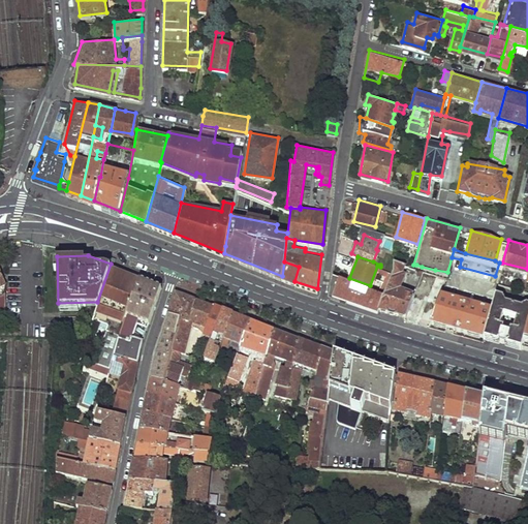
[(378,308),(404,316),(413,290),(399,286),(403,272),(401,271),(403,263),(393,260),(393,269),(383,293),(378,308)]
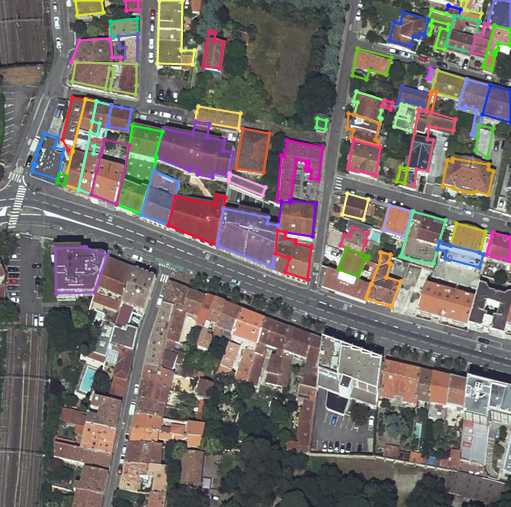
[(273,267),(285,272),(289,258),(275,253),(273,267)]
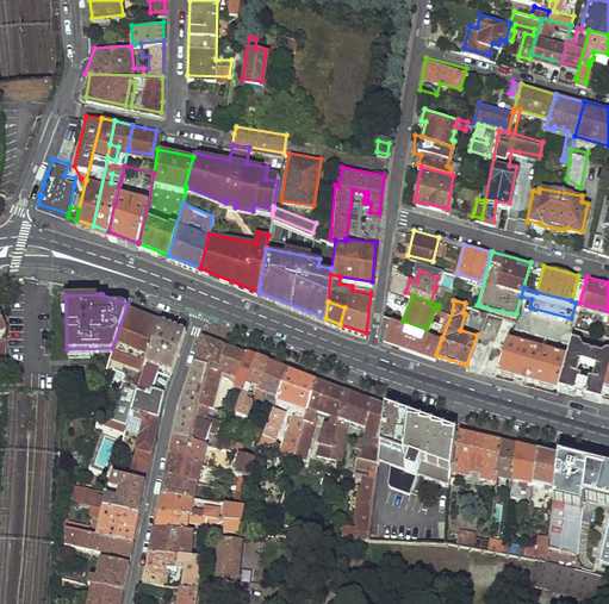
[(109,415),(122,419),(128,404),(161,316),(128,304),(112,348),(106,366),(111,367),(112,363),(124,368),(109,415)]
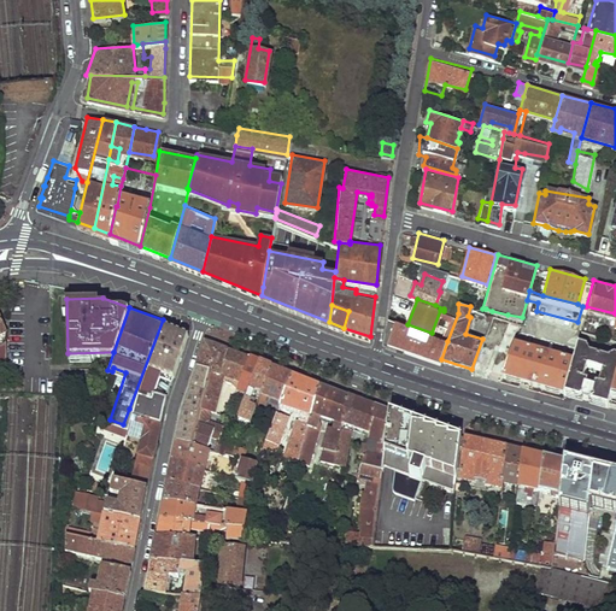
[(497,344),(508,315),(492,311),(491,315),(482,339),(471,369),(475,370),(499,376),(502,371),(512,345),(508,344),(506,346),(497,344)]
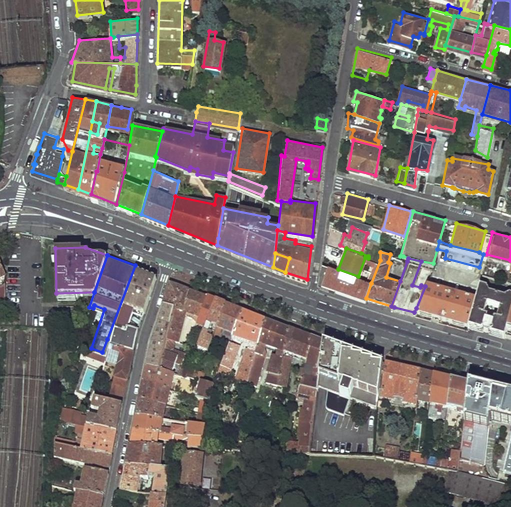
[(319,282),(366,298),(371,283),(321,264),(319,282)]
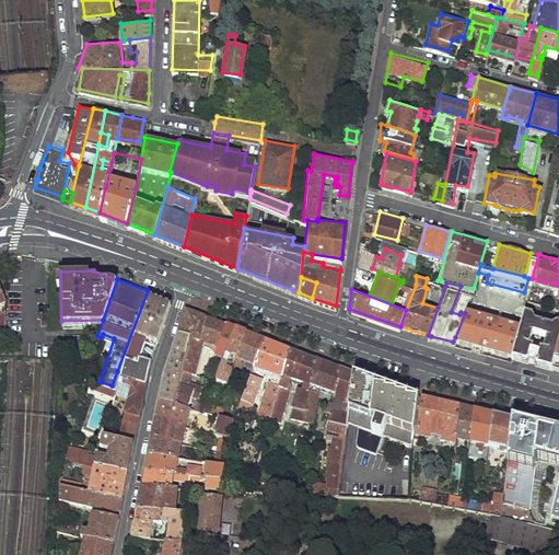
[(148,290),(117,371),(144,380),(150,358),(139,354),(143,338),(156,343),(171,300),(148,290)]
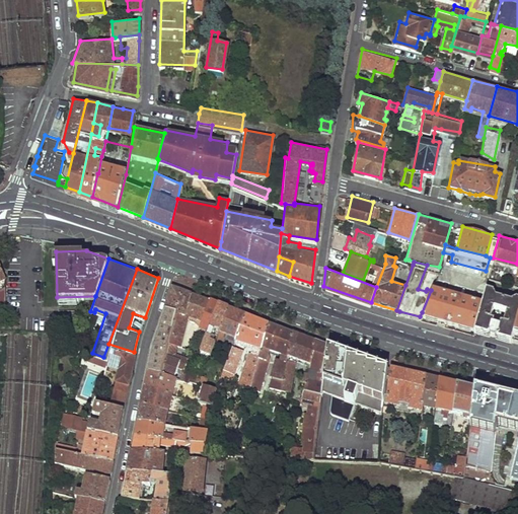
[(488,276),(486,287),(494,289),(502,280),(488,276)]
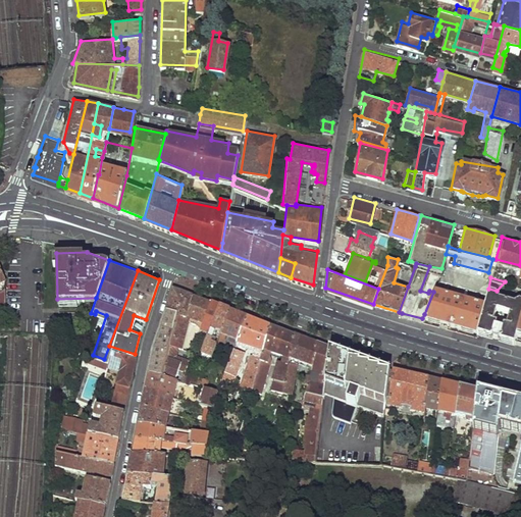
[(166,307),(176,311),(185,314),(192,294),(173,286),(166,307)]
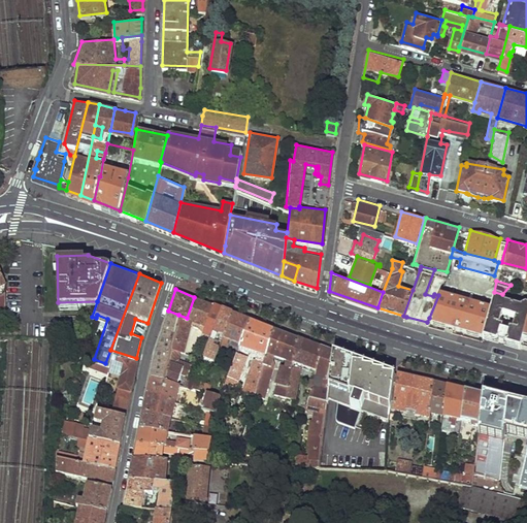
[(438,295),(429,318),(483,333),(490,304),(440,290),(438,295)]
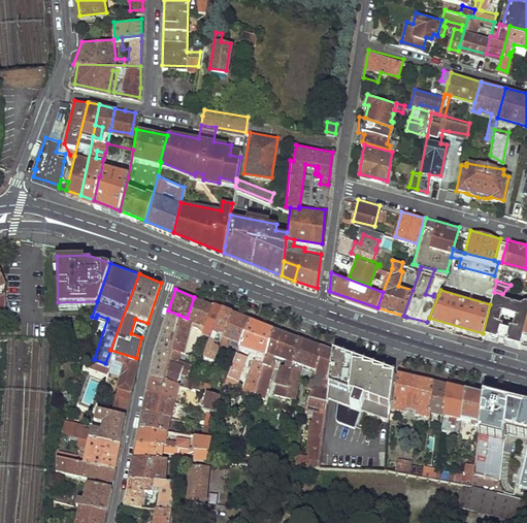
[(503,297),(504,296),(502,294),(494,292),(490,304),(483,333),(519,342),(521,335),(526,314),(526,300),(523,299),(521,301),(503,297)]
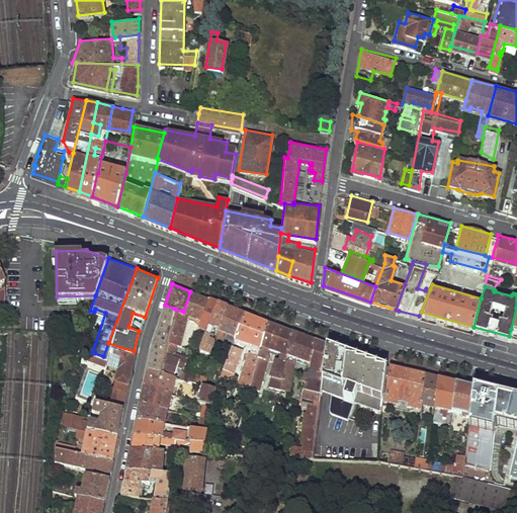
[(175,309),(162,371),(175,375),(183,378),(185,371),(186,366),(172,362),(175,342),(181,342),(185,317),(201,322),(209,298),(190,291),(183,312),(175,309)]
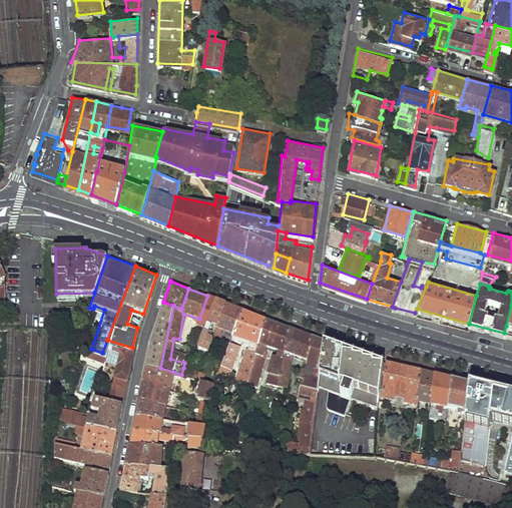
[(207,296),(199,319),(207,322),(215,299),(207,296)]
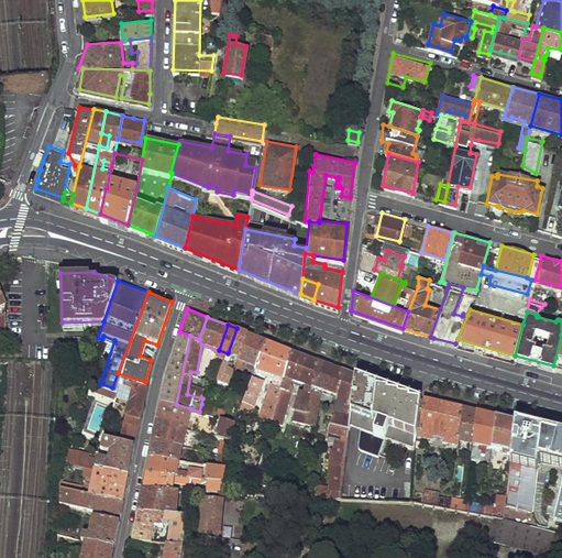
[(228,353),(220,380),(230,383),(234,370),(232,369),(235,358),(239,358),(246,332),(237,328),(228,353)]
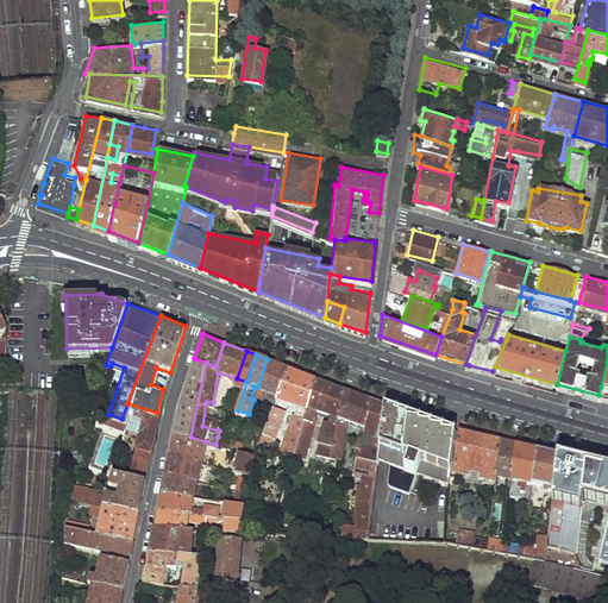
[(179,401),(173,431),(190,437),(206,363),(194,358),(179,401)]
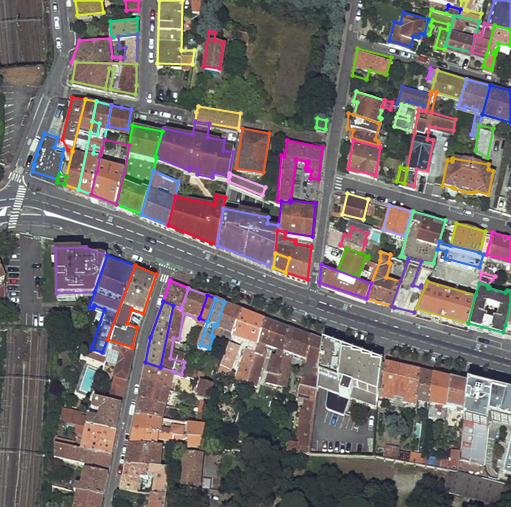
[(217,325),(215,333),(219,334),(222,327),(235,330),(242,308),(224,302),(217,325)]
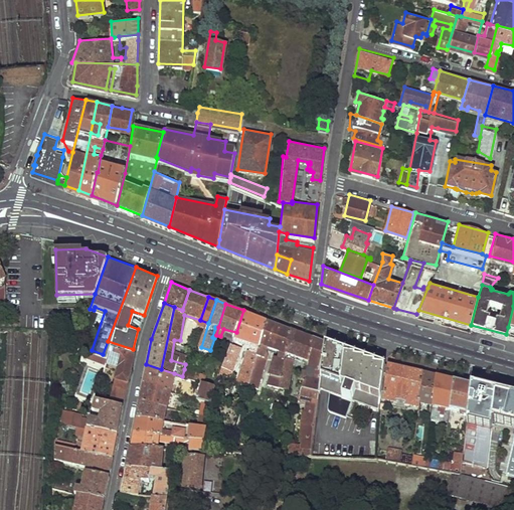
[(236,332),(234,337),(259,345),(267,319),(243,310),(236,332)]
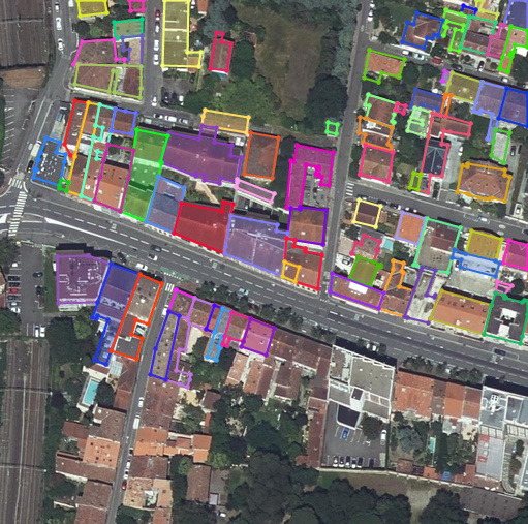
[(275,393),(286,396),(287,393),(298,338),(274,328),(266,355),(264,362),(254,395),(265,397),(274,363),(273,356),(288,360),(286,365),(281,364),(275,393)]
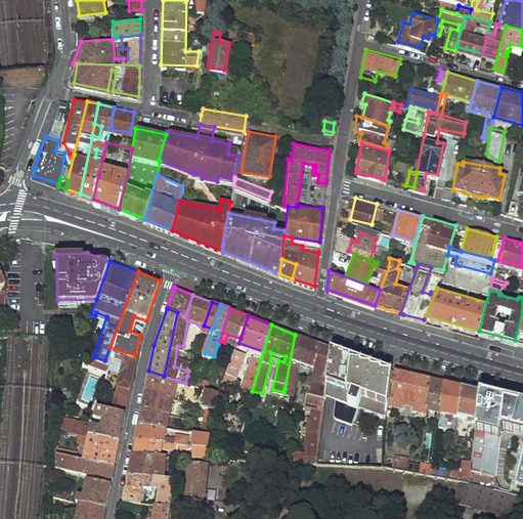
[(295,335),(285,389),(293,390),(299,360),(313,364),(317,343),(295,335)]
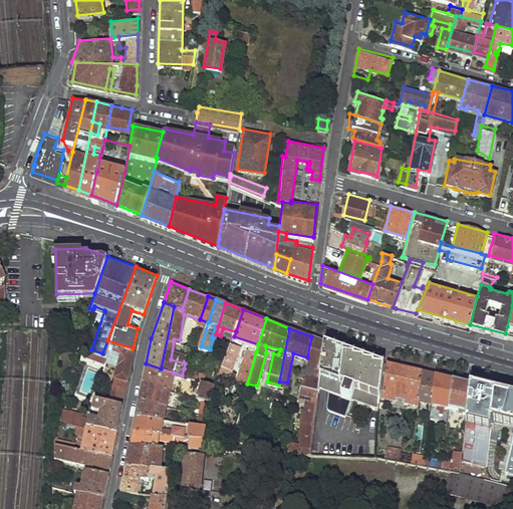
[(307,357),(302,386),(319,389),(319,387),(324,340),(311,336),(307,357)]
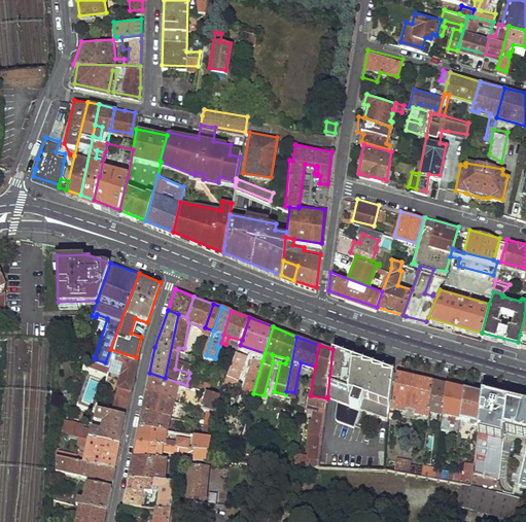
[(105,362),(103,368),(116,371),(115,375),(112,390),(116,391),(112,410),(124,412),(136,357),(110,349),(105,362)]
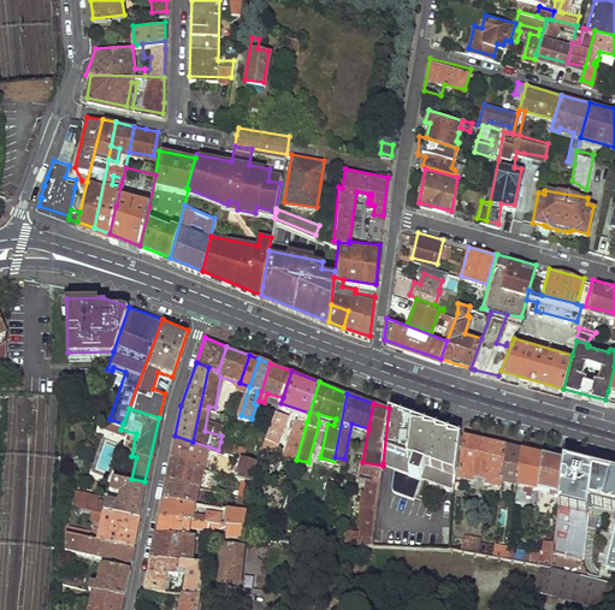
[(389,408),(383,463),(395,467),(392,489),(414,495),(420,478),(453,487),(457,432),(389,408)]
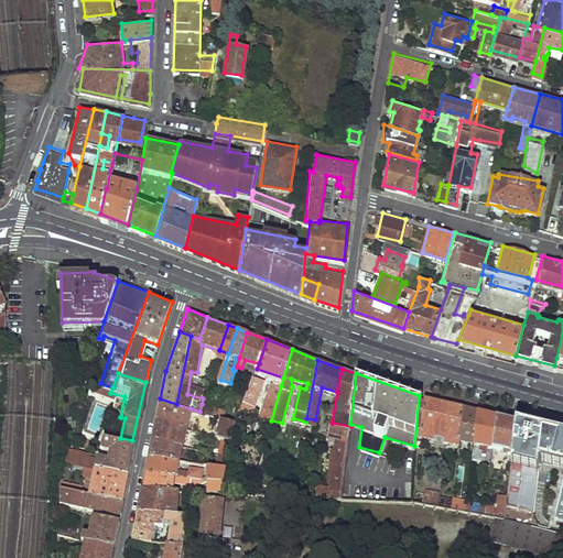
[(255,376),(248,396),(260,400),(267,380),(255,376)]
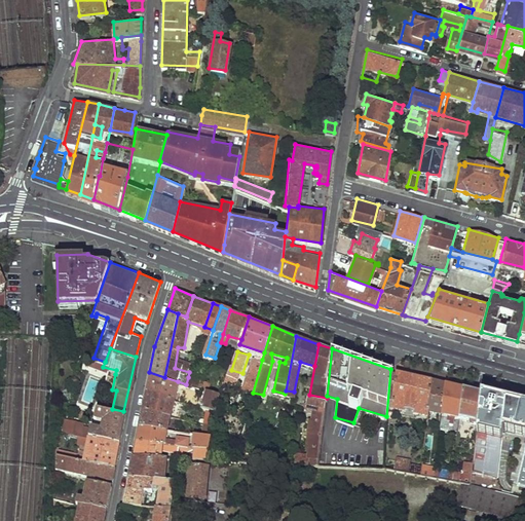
[(262,360),(252,356),(244,383),(247,383),(246,389),(253,393),(262,360)]
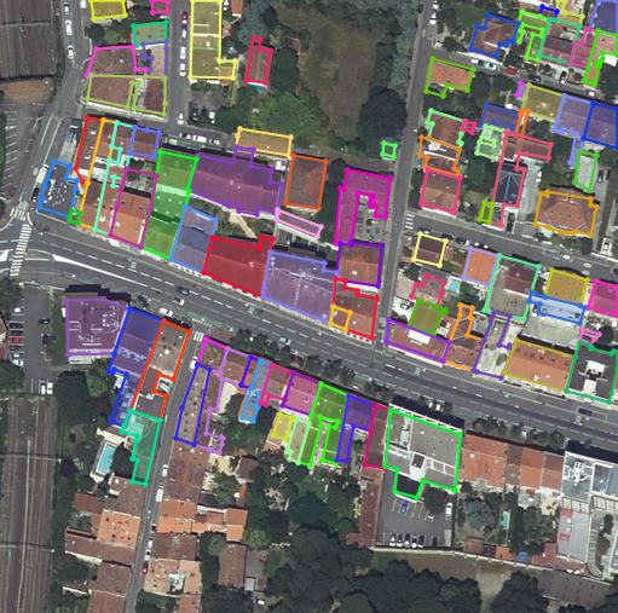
[(107,420),(105,426),(121,432),(123,426),(110,421),(107,420)]
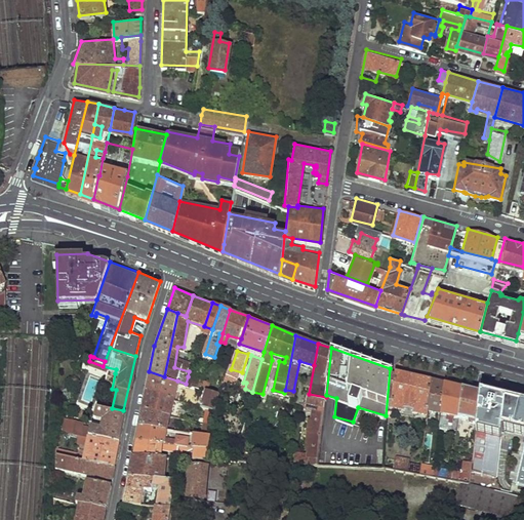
[(394,369),(389,403),(425,411),(426,407),(429,377),(394,369)]
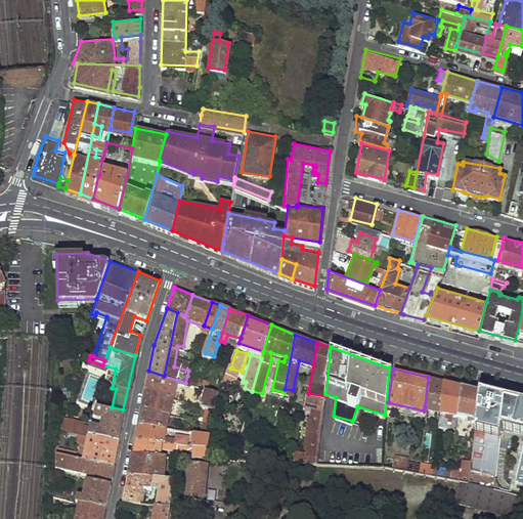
[(148,371),(144,389),(174,397),(177,380),(164,376),(148,371)]
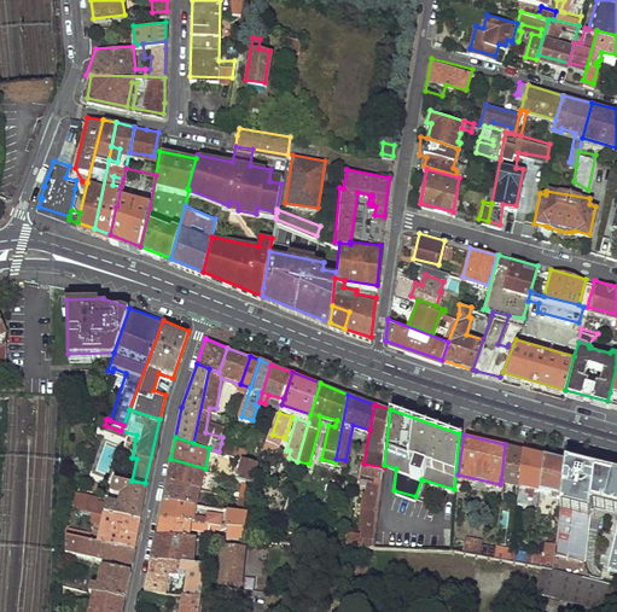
[(221,443),(219,452),(230,455),(232,446),(221,443)]
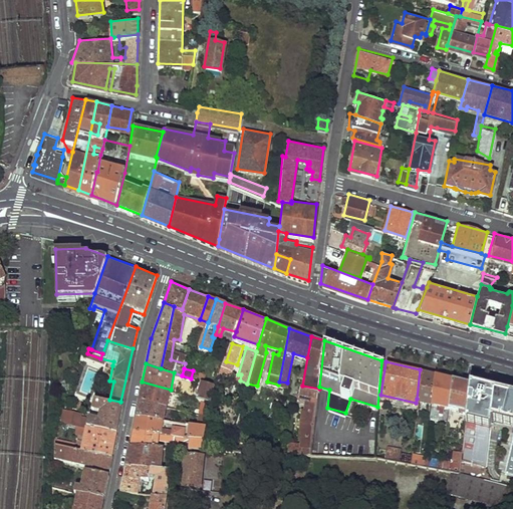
[(193,370),(191,378),(200,382),(202,375),(203,370),(194,368),(193,370)]
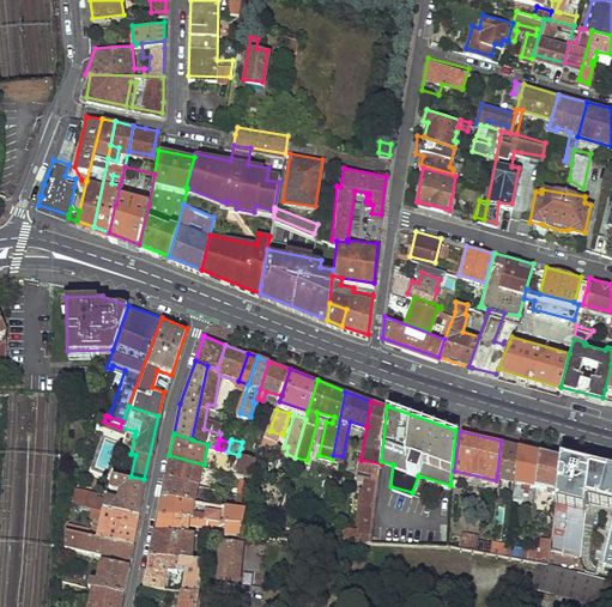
[(501,441),(497,475),(513,479),(517,445),(501,441)]
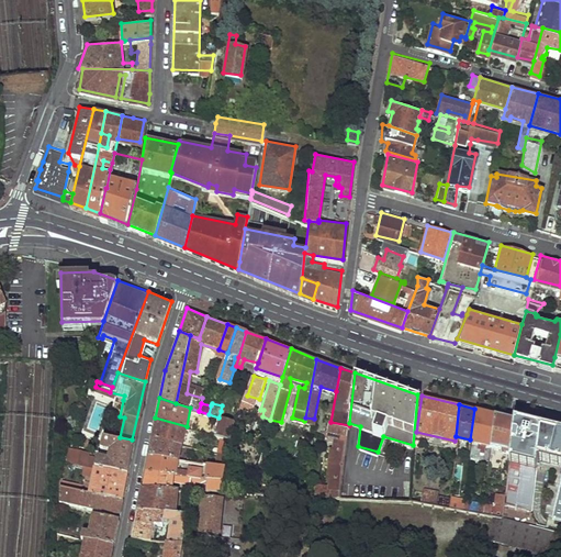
[(470,439),(469,454),(479,455),(480,446),(477,446),(477,441),(490,444),(494,413),(474,409),(470,439)]
